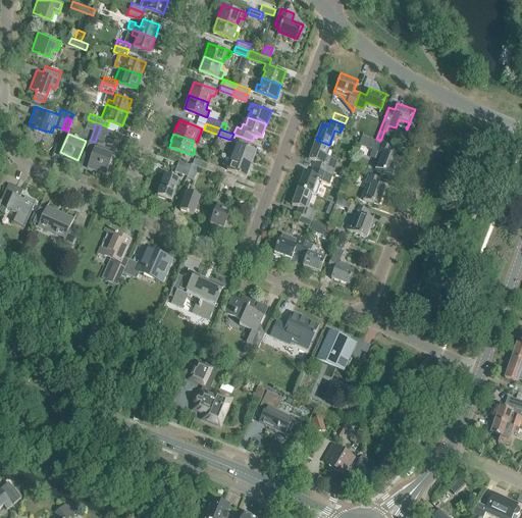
[(377,166),(390,171),(398,154),(390,152),(393,146),(380,141),(376,139),(370,153),(381,157),(377,166)]
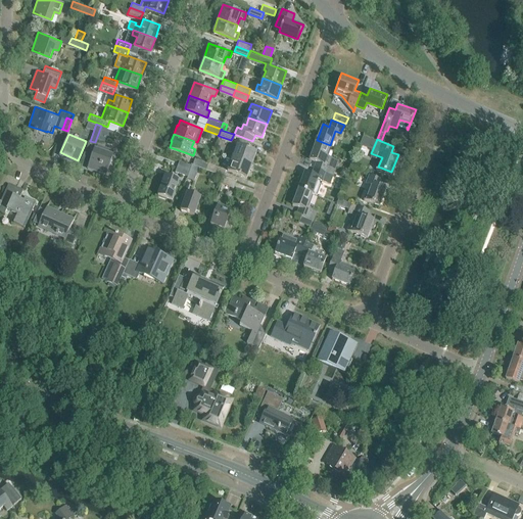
[(330,145),(317,140),(310,157),(317,159),(315,166),(327,171),(332,173),(338,158),(327,153),(330,145)]
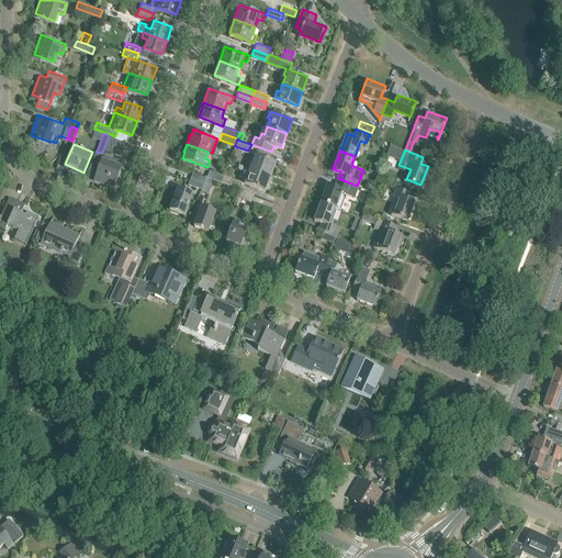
[(250,167),(271,175),(276,160),(256,153),(250,167)]
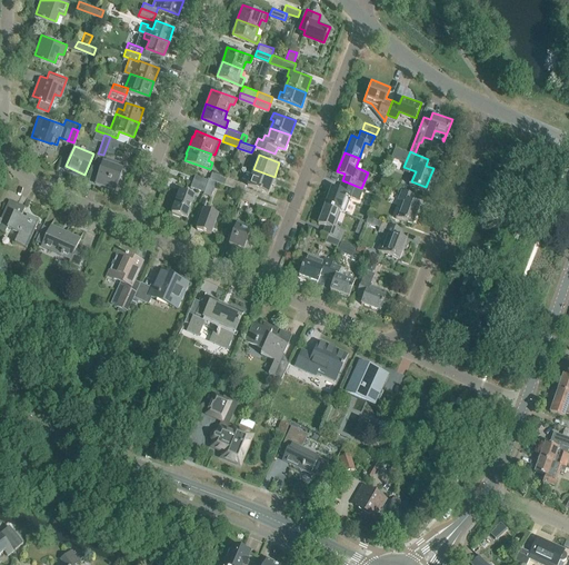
[(103,157),(96,180),(115,187),(123,161),(106,156),(105,158),(103,157)]
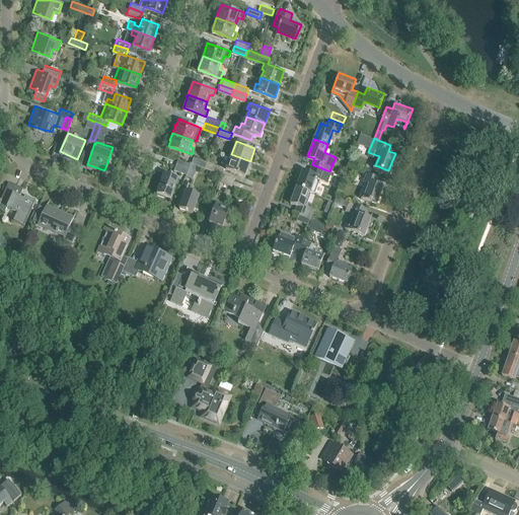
[(194,154),(191,160),(190,160),(190,161),(190,162),(191,162),(191,161),(192,161),(206,166),(208,160),(194,154)]
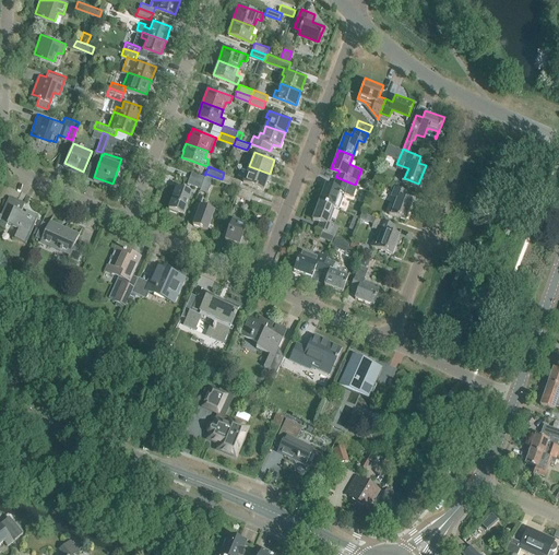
[(264,188),(270,174),(249,166),(244,180),(264,188)]
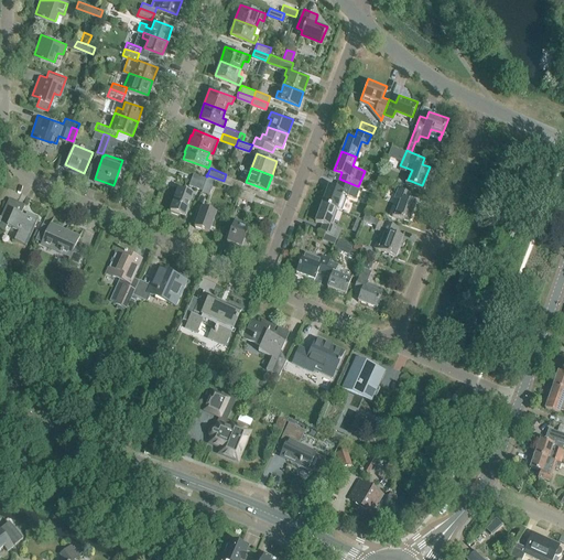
[(190,183),(202,187),(206,176),(193,171),(190,183)]
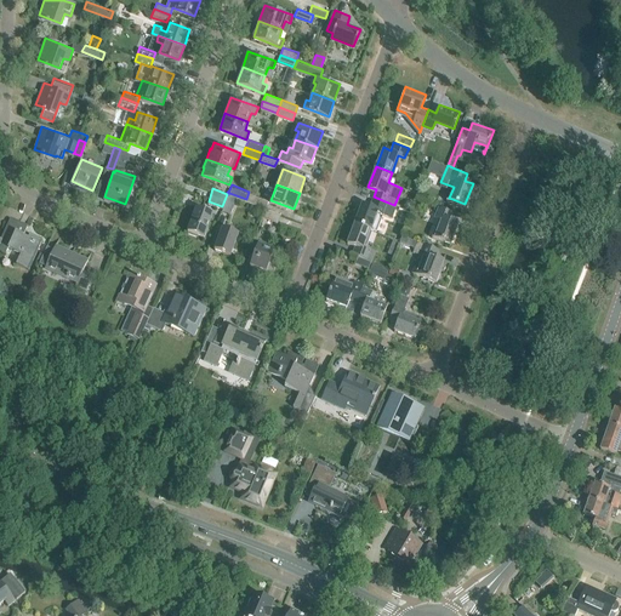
[(249,192),(246,199),(265,206),(266,206),(268,199),(249,192)]
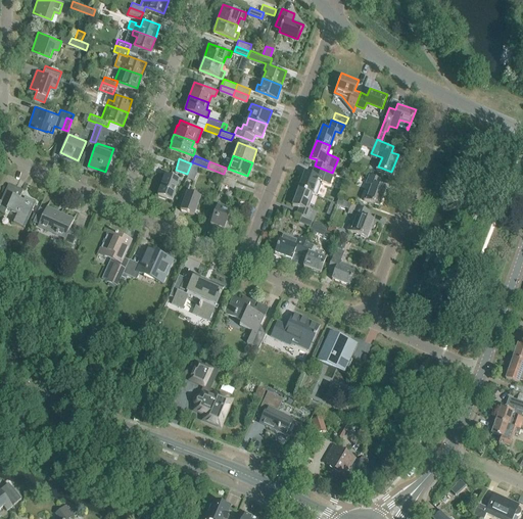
[(192,163),(191,163),(187,177),(194,179),(192,178),(197,166),(198,167),(199,166),(192,163)]
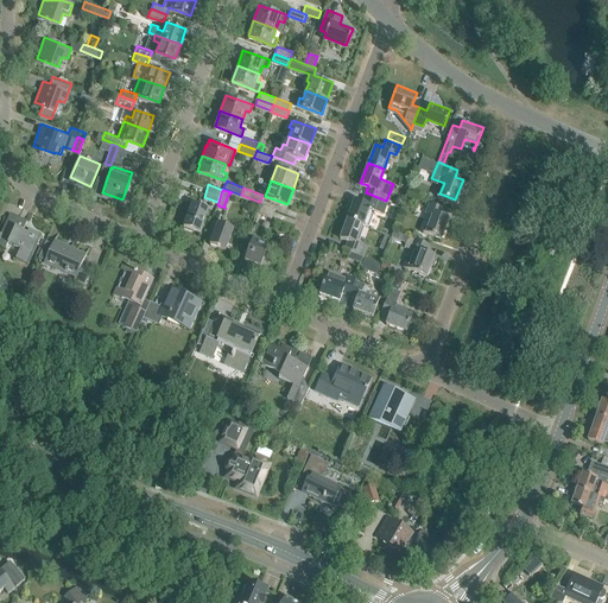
[(380,198),(366,192),(363,200),(355,197),(348,216),(363,222),(368,223),(374,207),(382,210),(386,201),(380,198)]
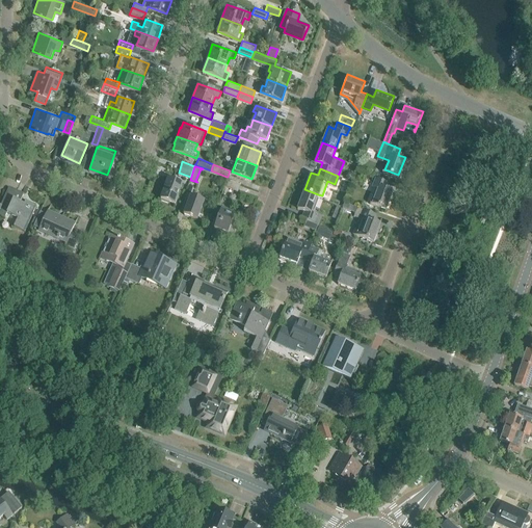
[(372,185),(378,187),(372,202),(386,207),(393,189),(386,186),(389,180),(386,180),(382,178),(376,176),(372,185)]
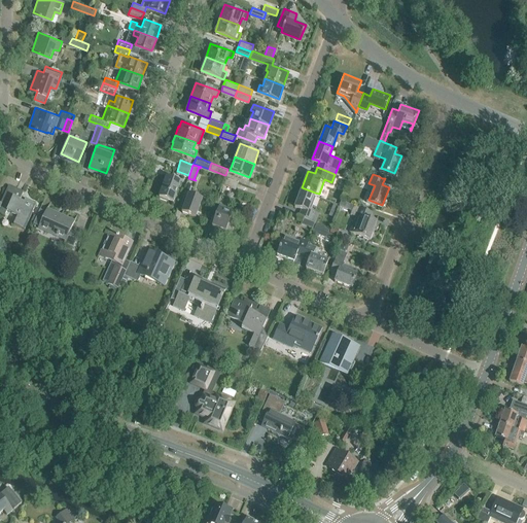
[(159,195),(173,200),(180,180),(166,175),(159,195)]
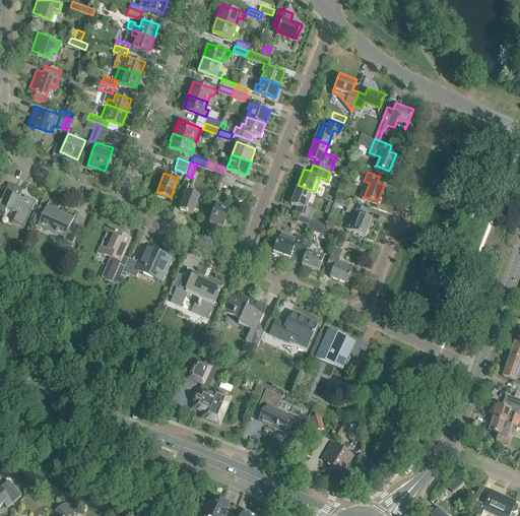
[(222,173),(221,173),(219,180),(220,179),(233,184),(232,185),(233,185),(236,178),(222,173)]
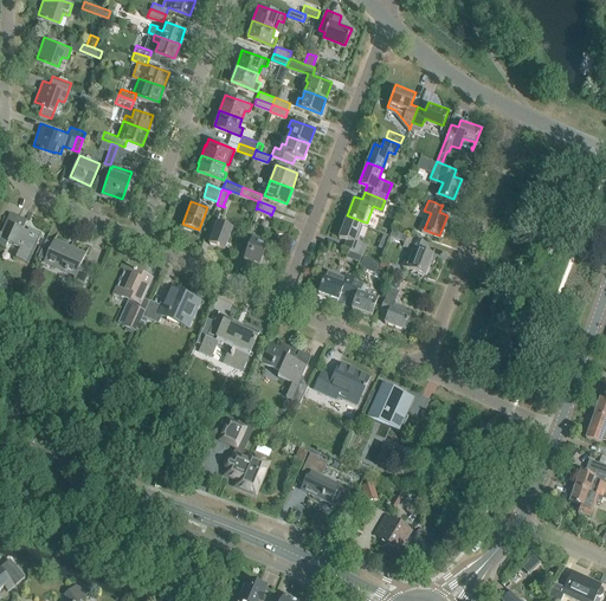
[(28,260),(42,231),(30,225),(28,227),(25,225),(27,219),(10,211),(1,230),(0,228),(0,240),(6,244),(7,240),(19,245),(15,254),(28,260)]
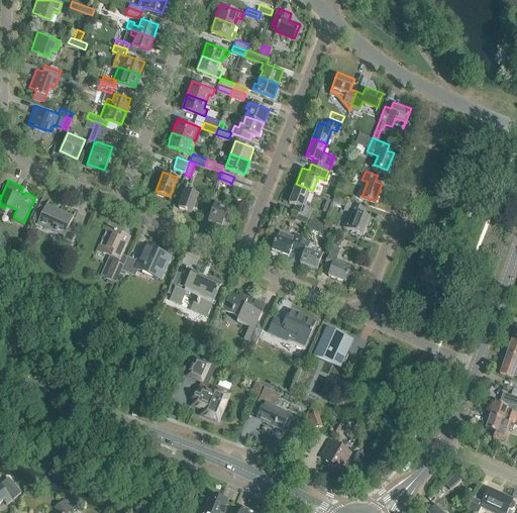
[(309,215),(312,207),(309,206),(304,204),(309,189),(296,184),(290,200),(295,202),(292,208),(294,209),(306,214),(309,215)]
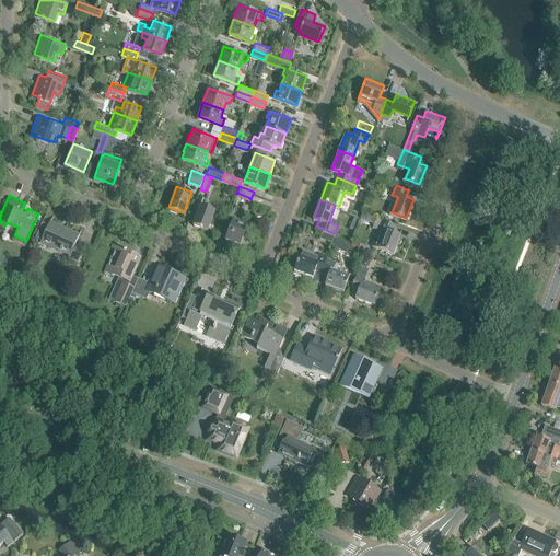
[(193,223),(209,229),(216,209),(200,204),(193,223)]
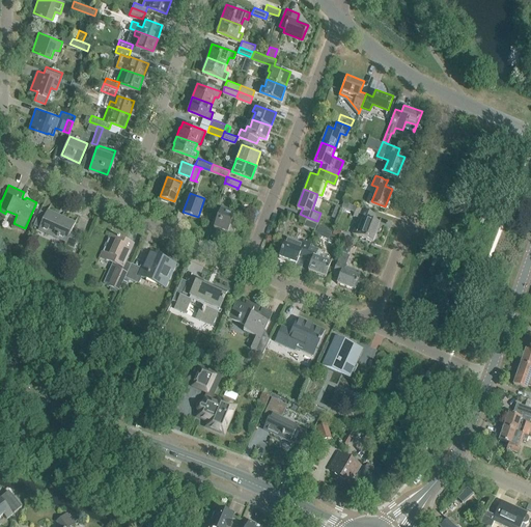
[(375,212),(363,207),(356,205),(353,213),(358,215),(352,231),(360,233),(373,239),(380,221),(372,218),(375,212)]
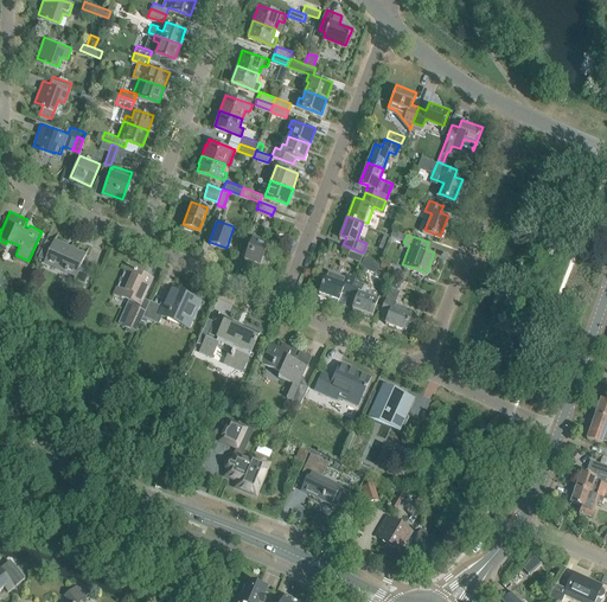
[(246,257),(261,263),(266,264),(270,254),(264,251),(268,242),(253,236),(246,257)]
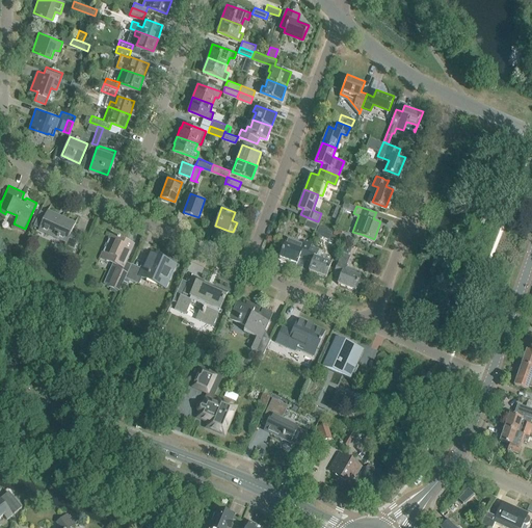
[(67,238),(64,242),(74,246),(80,233),(71,229),(75,220),(48,208),(40,226),(67,238)]
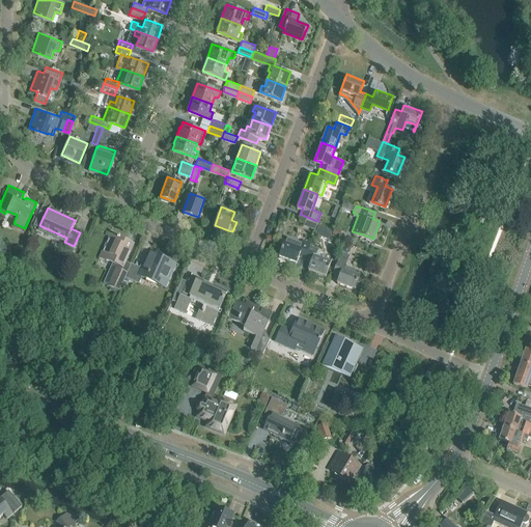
[(314,220),(305,217),(304,222),(312,225),(314,220)]
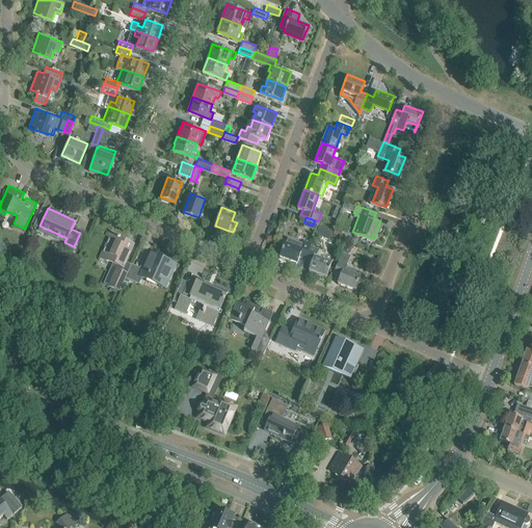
[(319,223),(316,231),(321,234),(322,231),(328,233),(330,228),(319,223)]
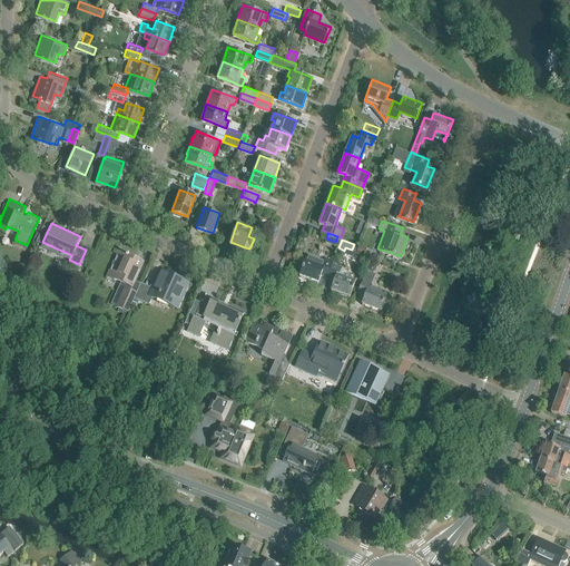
[(143,261),(119,250),(112,263),(108,273),(114,276),(127,282),(125,285),(128,288),(130,283),(133,284),(143,261)]
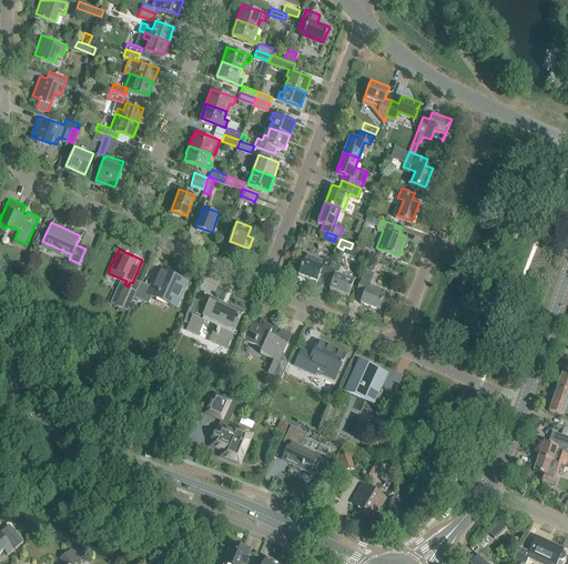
[(326,274),(326,273),(332,260),(333,257),(324,253),(322,258),(306,252),(298,272),(317,279),(320,271),(326,274)]
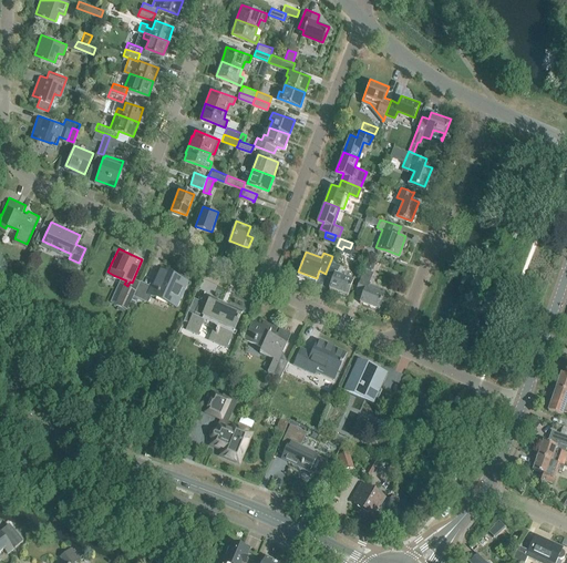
[(374,260),(368,257),(364,264),(371,267),(374,260)]
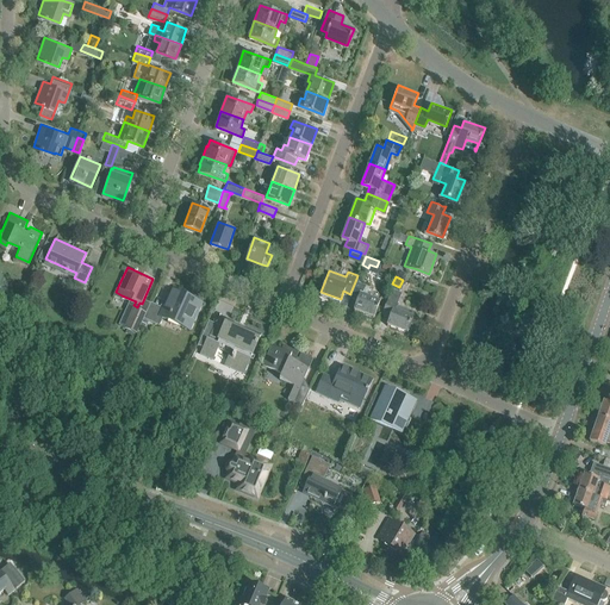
[(356,279),(350,293),(350,294),(358,297),(354,307),(374,315),(380,299),(362,293),(366,284),(356,279)]
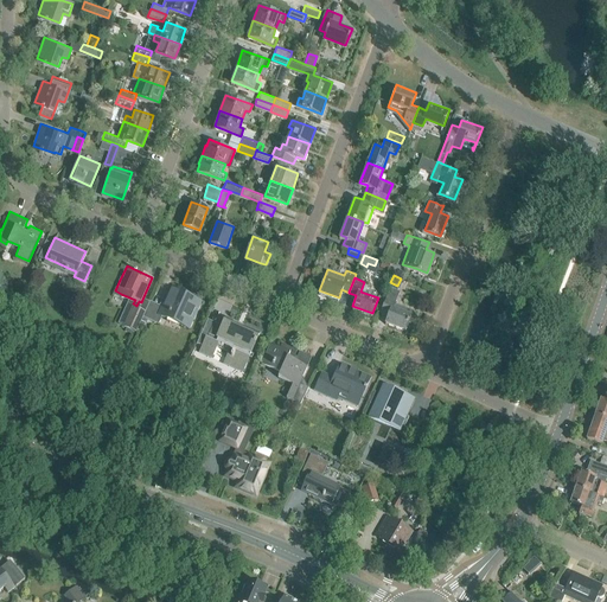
[(145,309),(142,314),(158,321),(161,313),(189,326),(202,299),(170,285),(160,307),(148,301),(145,309)]
